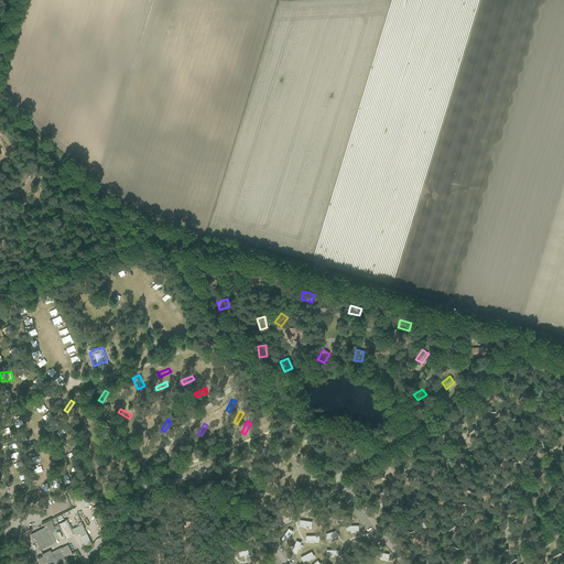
[(121,436),(125,433),(114,426),(111,430),(121,436)]
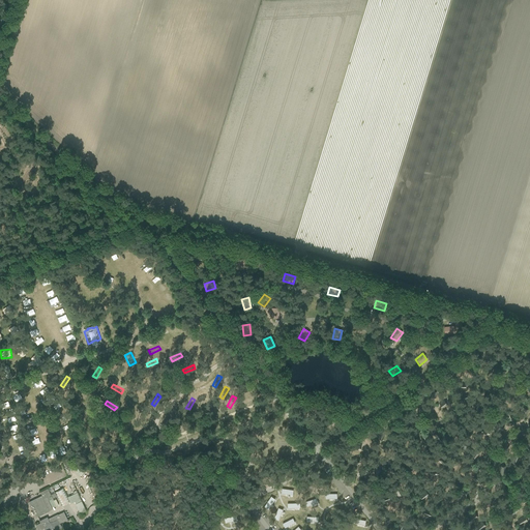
[(217,411),(219,407),(209,403),(207,406),(217,411)]
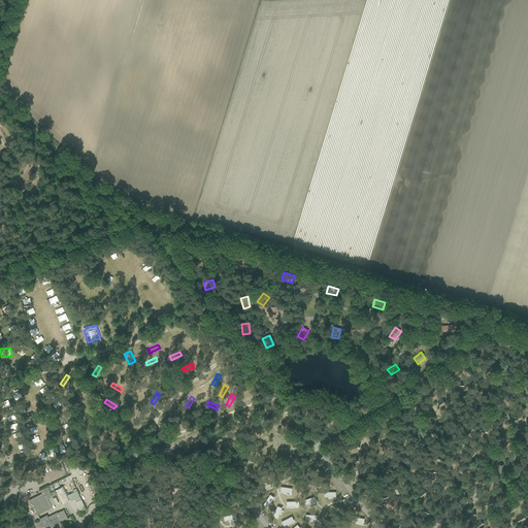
[(202,406),(198,404),(193,415),(196,417),(202,406)]
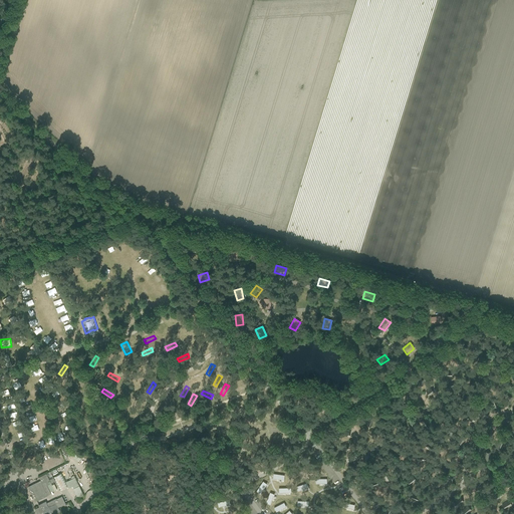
[(507,404),(510,405),(513,398),(507,396),(504,403),(507,404)]
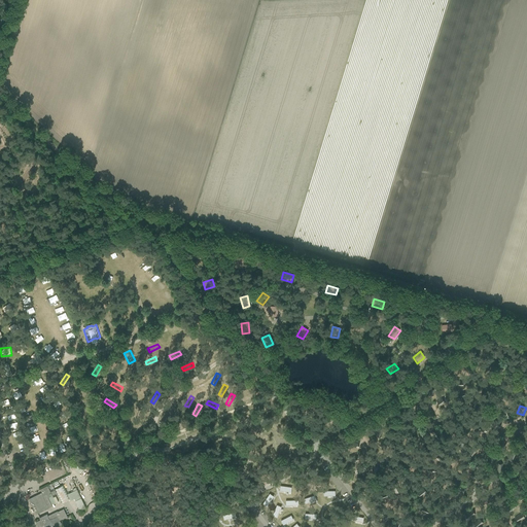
[(508,417),(512,416),(507,409),(502,412),(505,419),(508,417)]
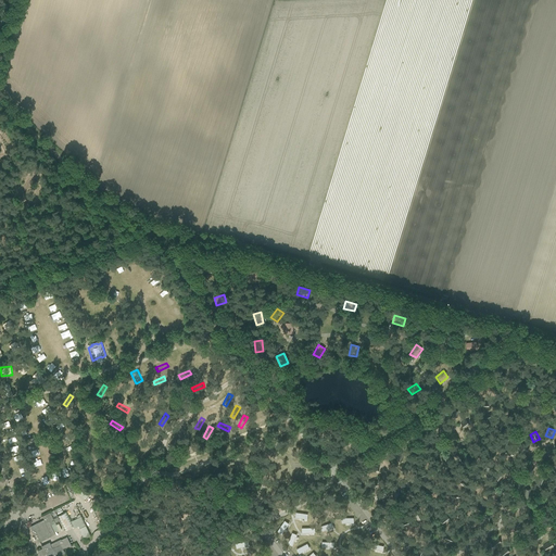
[(92,437),(89,433),(83,444),(86,446),(92,437)]
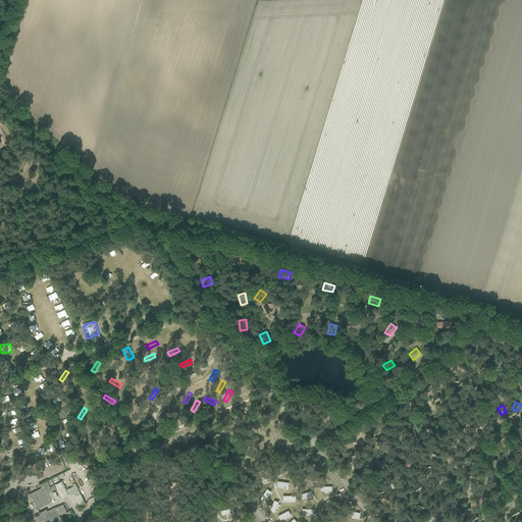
[(134,413),(133,409),(122,414),(123,417),(134,413)]
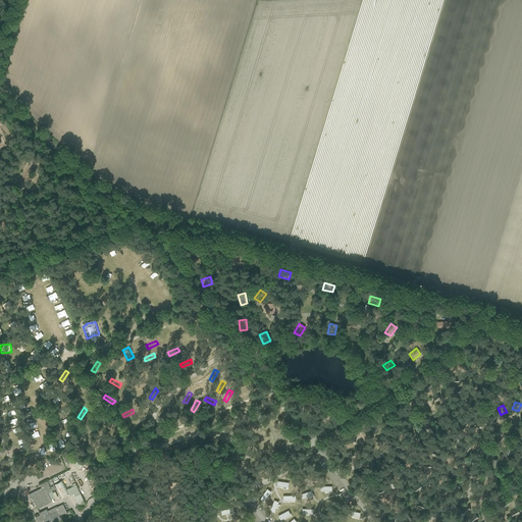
[(178,411),(174,410),(169,420),(172,421),(178,411)]
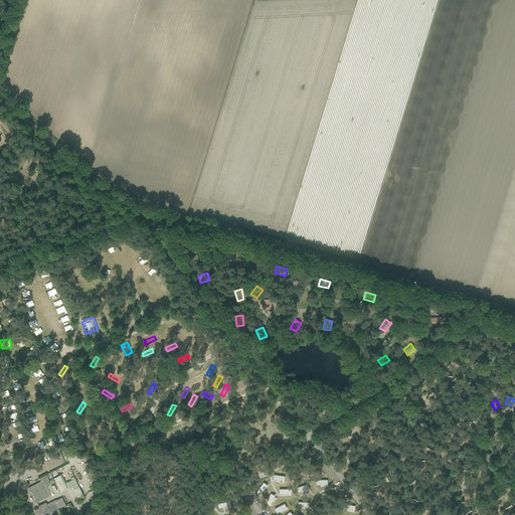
[(266,414),(270,415),(275,405),(272,404),(266,414)]
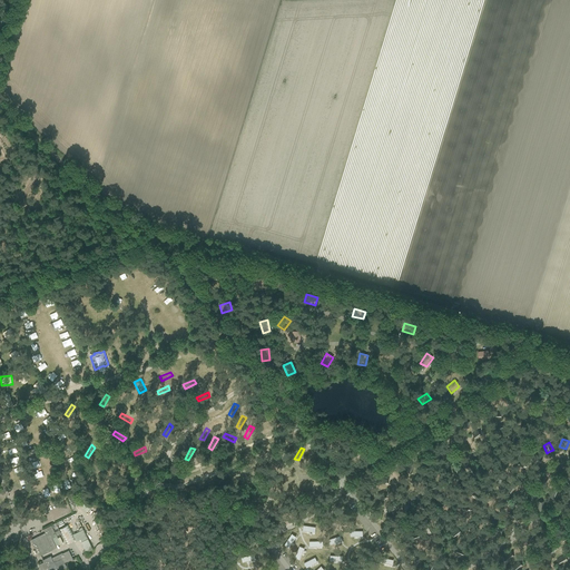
[(540,460),(542,458),(536,452),(532,458),(538,462),(540,460)]
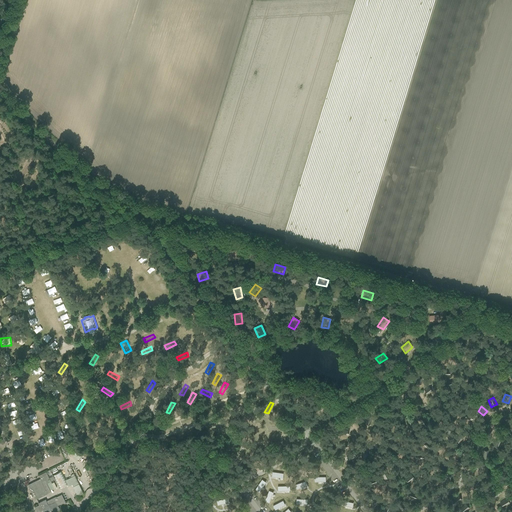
[(89,412),(86,410),(80,420),(84,422),(89,412)]
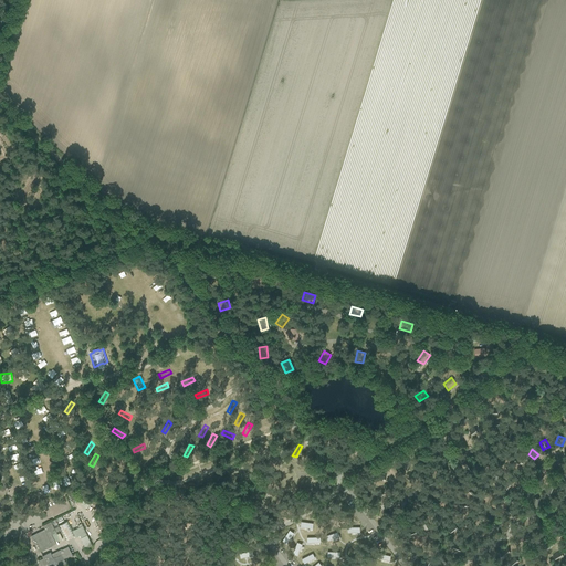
[(474,457),(480,463),(483,460),(478,453),(477,454),(474,457)]
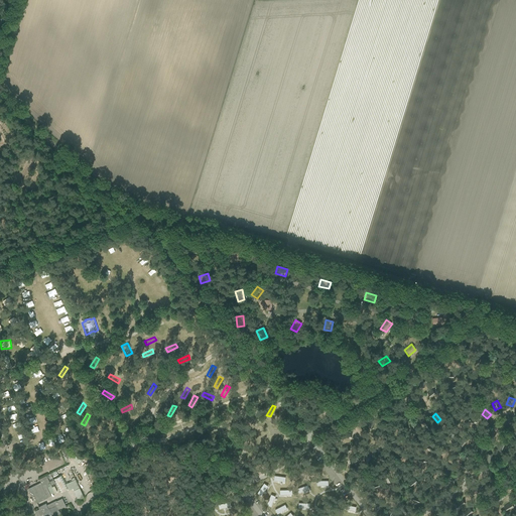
[(275,424),(278,426),(284,416),(280,414),(275,424)]
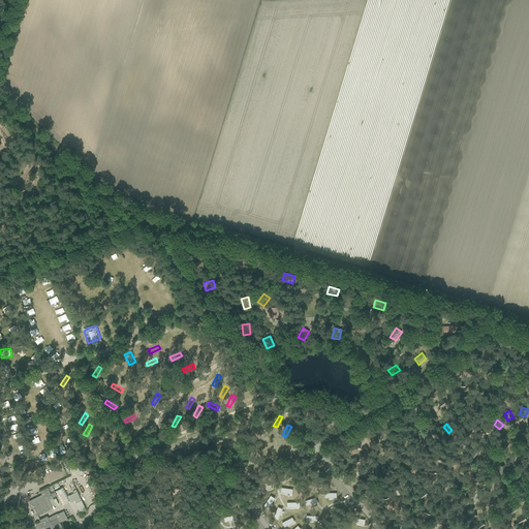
[(411,429),(414,434),(421,429),(417,425),(411,429)]
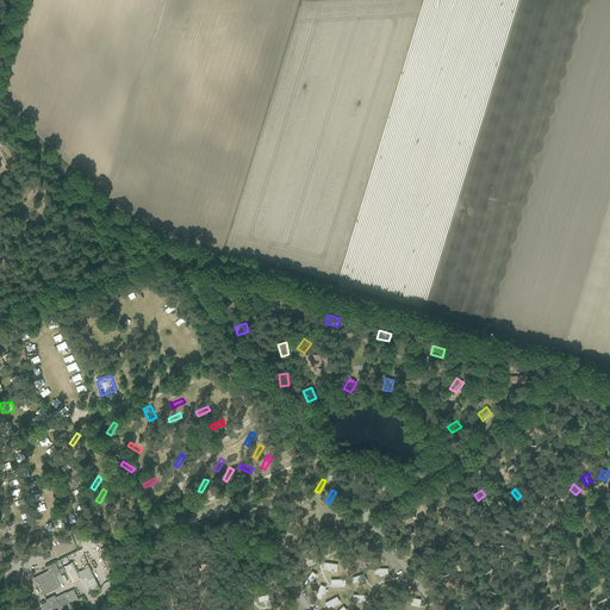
[(250,496),(247,492),(237,502),(241,505),(250,496)]
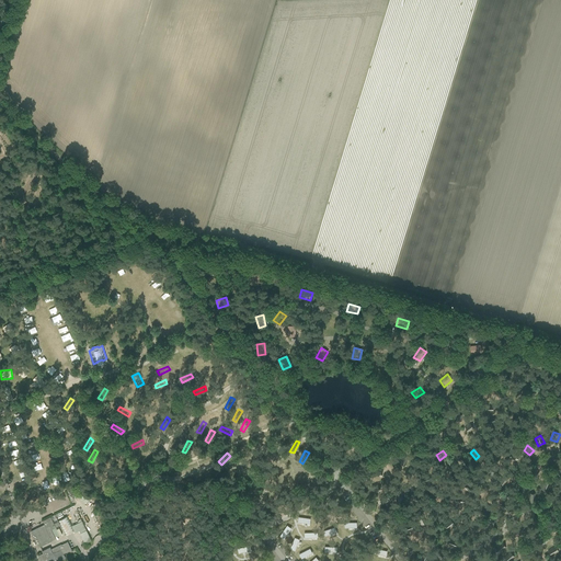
[(389,462),(391,455),(386,453),(382,459),(385,460),(389,462)]
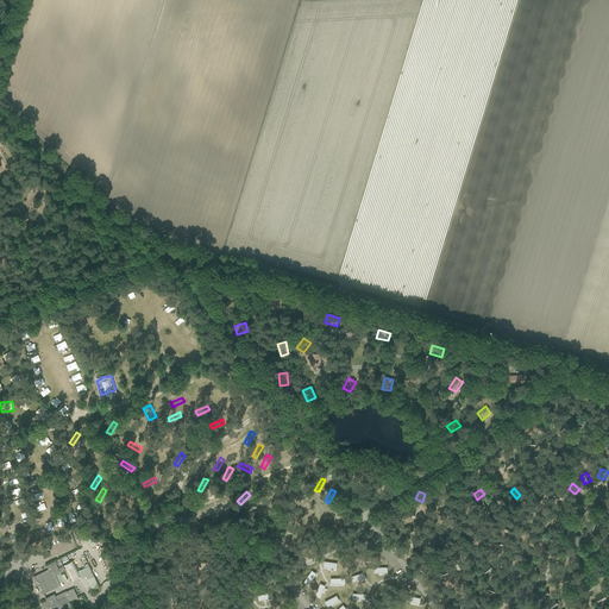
[(157,503),(159,500),(149,493),(146,496),(157,503)]
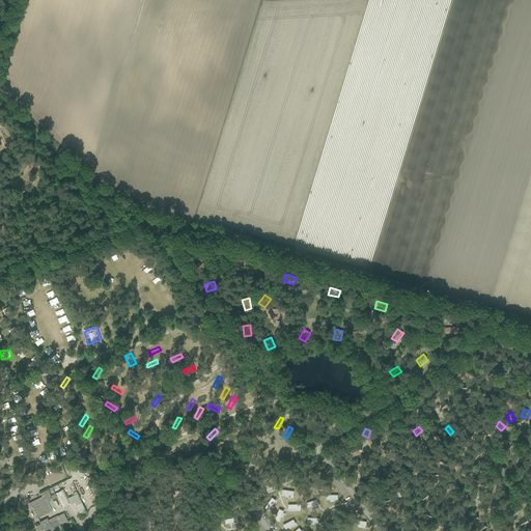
[(256,431),(253,434),(259,444),(262,442),(256,431)]
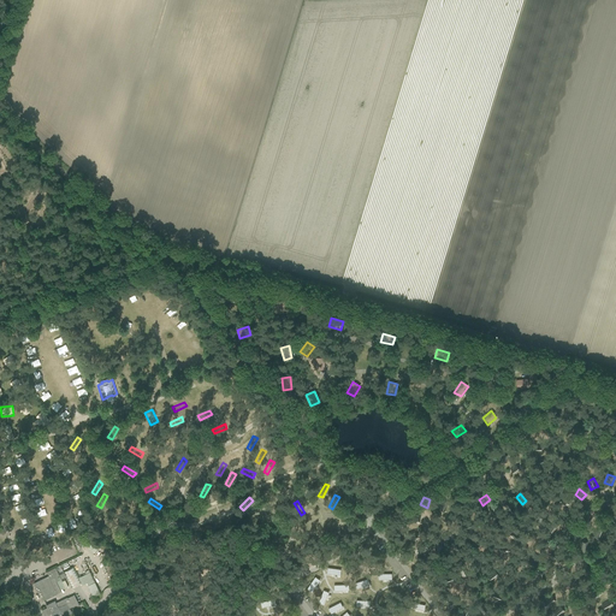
[(504,507),(509,514),(515,509),(510,502),(507,504),(504,507)]
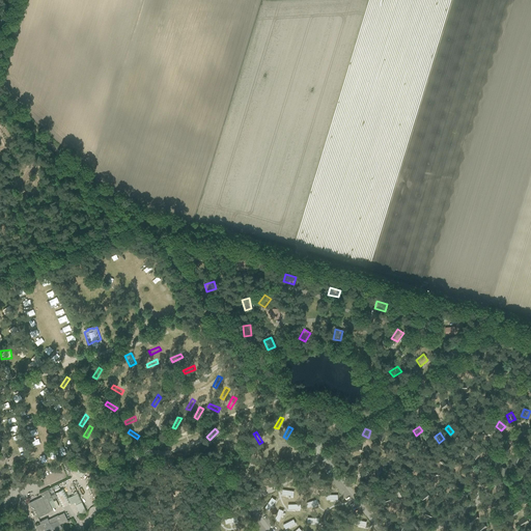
[(239,434),(235,436),(242,445),(246,443),(239,434)]
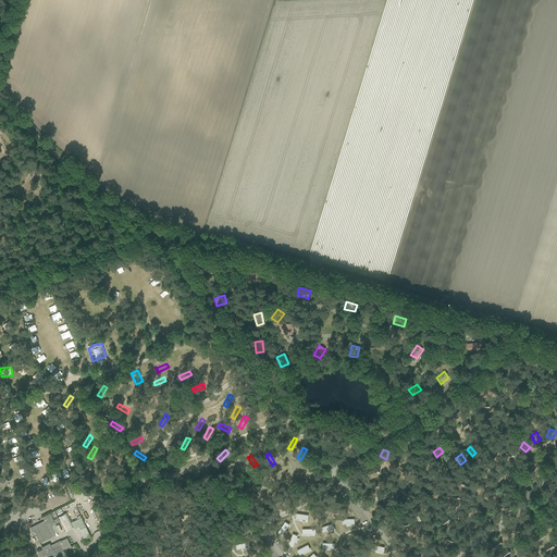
[(411,463),(415,465),(419,458),(415,455),(409,461),(411,463)]
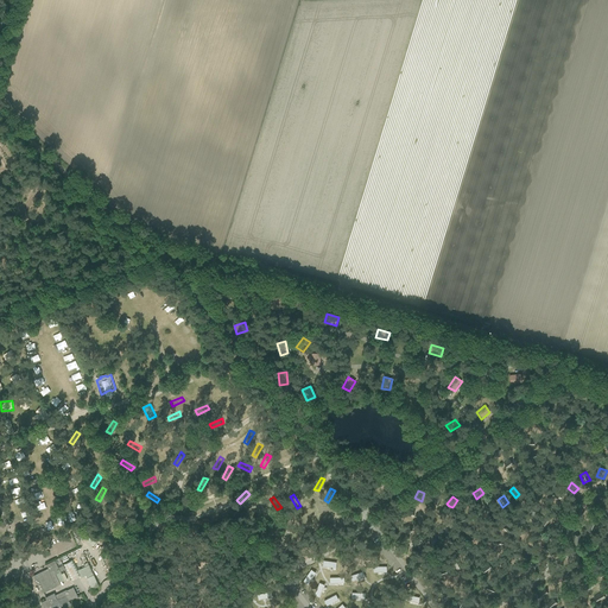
[(150,508),(146,506),(139,517),(143,519),(150,508)]
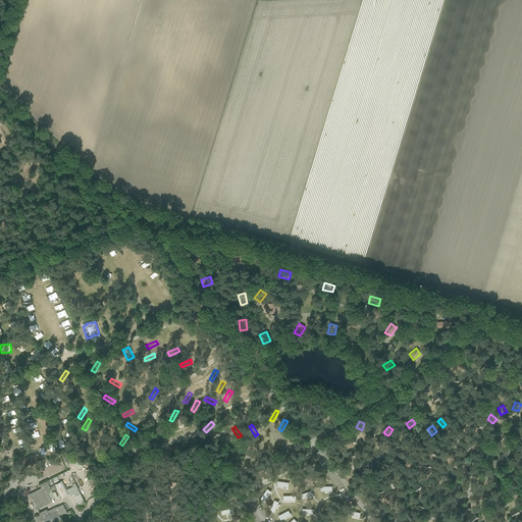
[(481,444),(485,445),(487,436),(481,434),(479,442),(481,444)]
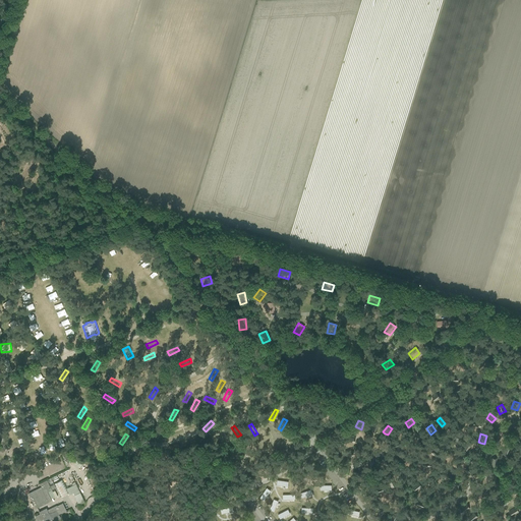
[(469,451),(472,445),(470,444),(467,442),(463,448),(469,451)]
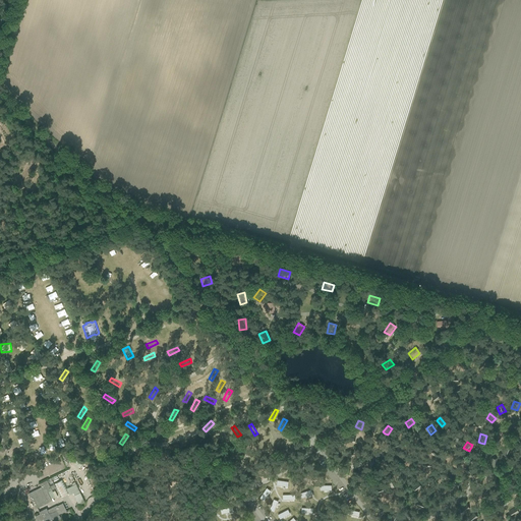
[(448,451),(450,449),(446,443),(442,446),(446,452),(448,451)]
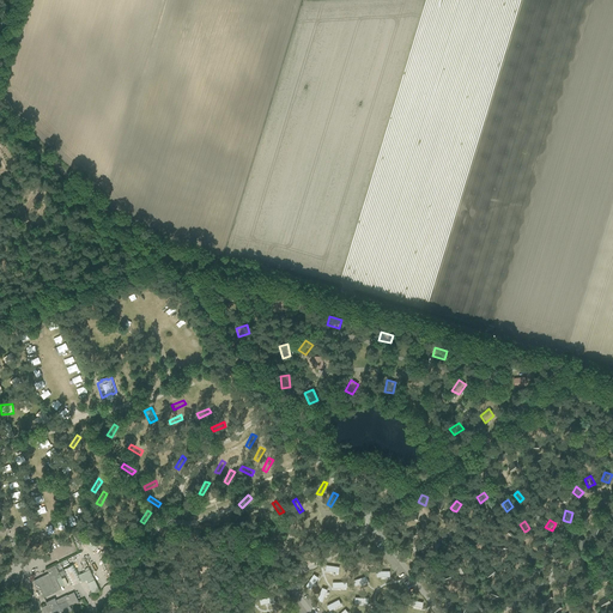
[(575,535),(581,528),(578,526),(575,525),(570,530),(575,535)]
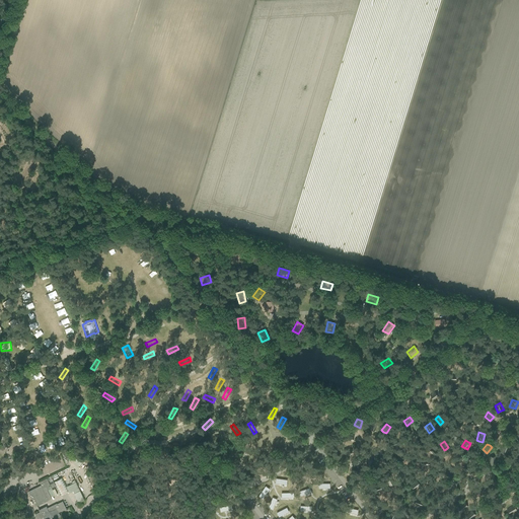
[(215,452),(218,455),(226,448),(224,445),(215,452)]
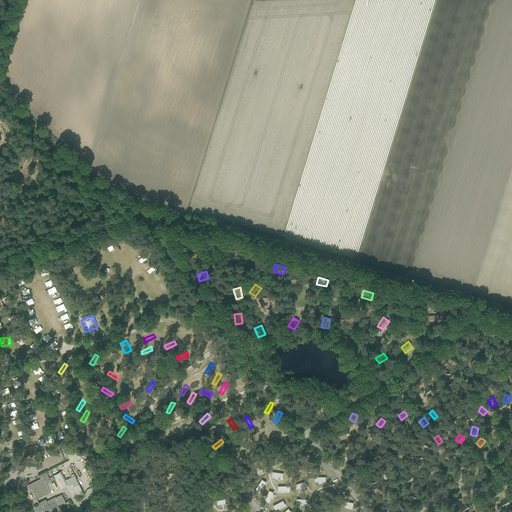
[(497,439),(493,446),(499,449),(502,442),(500,440),(497,439)]
